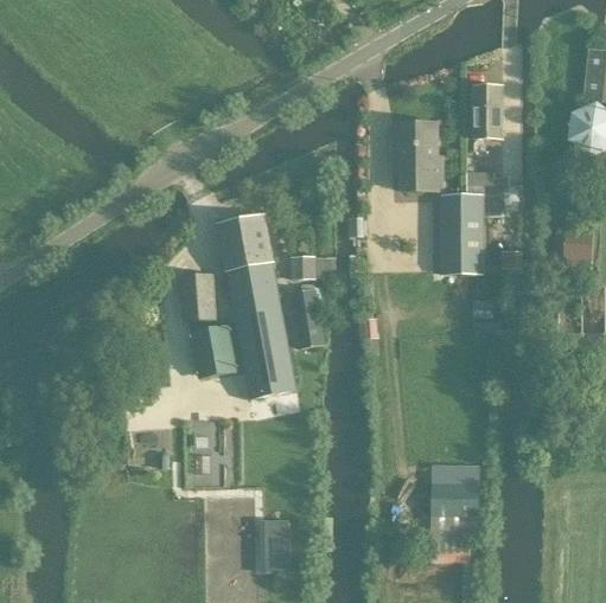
[(587,49),(582,98),(588,98),(605,100),(605,49),(592,49),(587,49)]
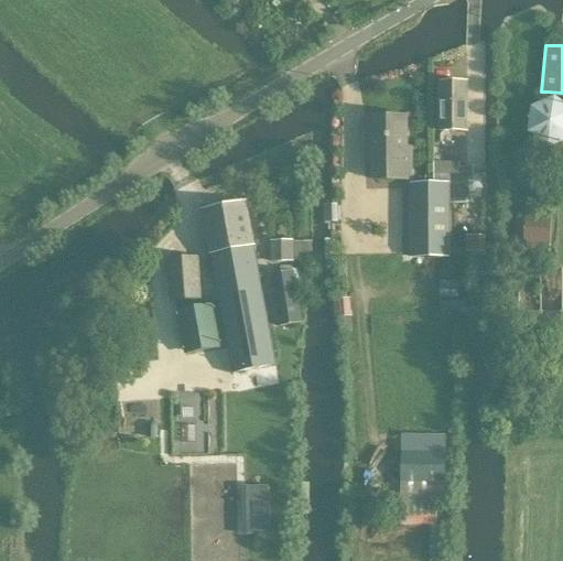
[(467,128),(467,79),(441,79),(442,129),(467,128)]
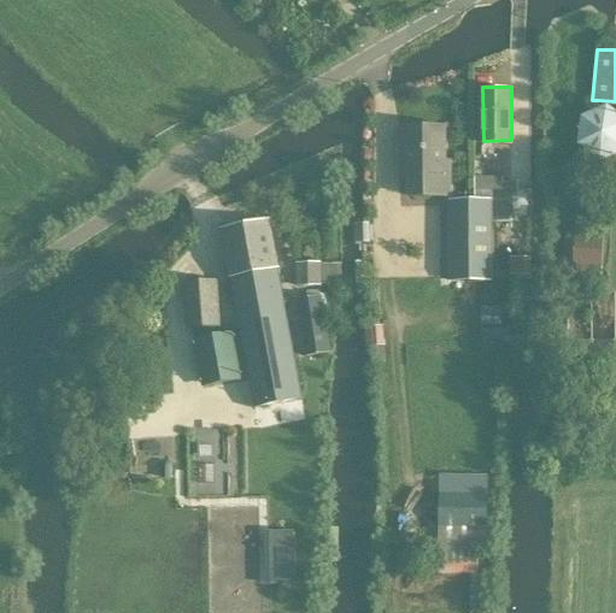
[(615,110),(606,104),(580,115),(576,142),(599,158),(615,151),(615,110)]
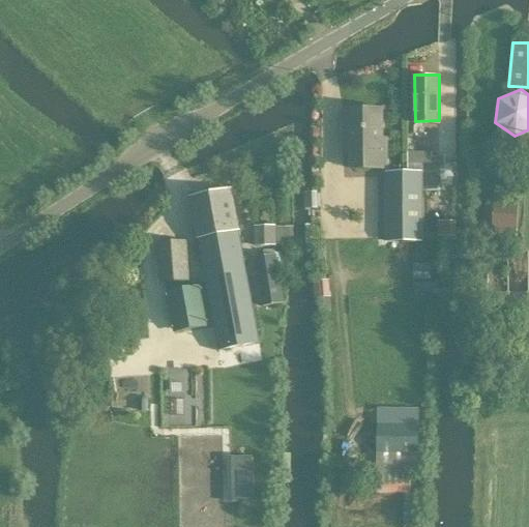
[(354,163),(386,164),(387,135),(383,135),(384,106),(345,105),(345,139),(354,139),(354,163)]
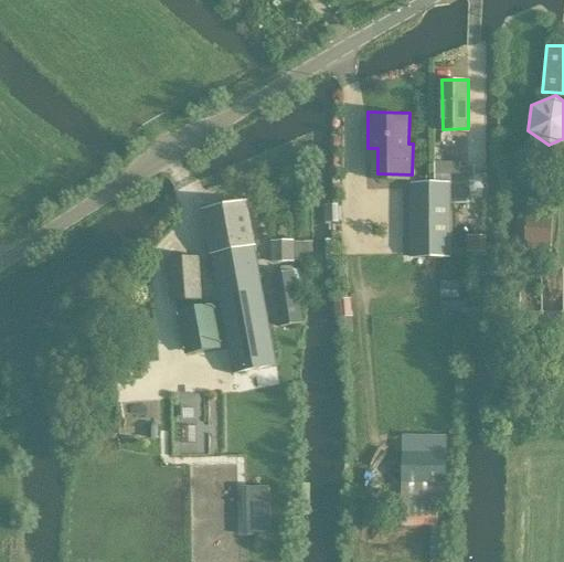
[(413,200),(410,200),(411,255),(450,254),(449,182),(413,182),(413,200)]
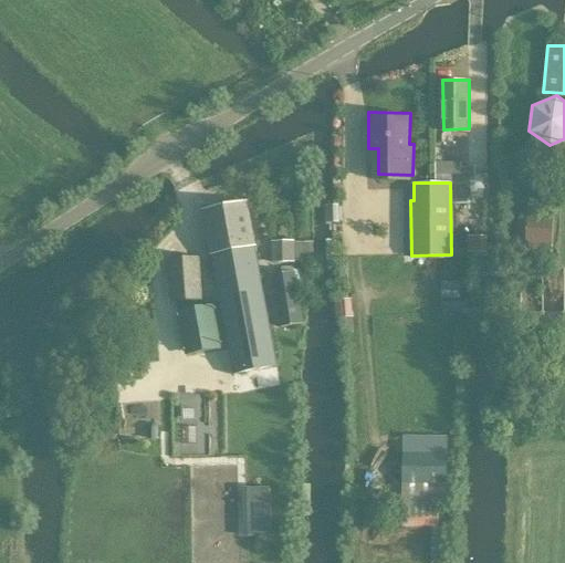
[(205,209),(219,289),(261,281),(246,201),(205,209)]
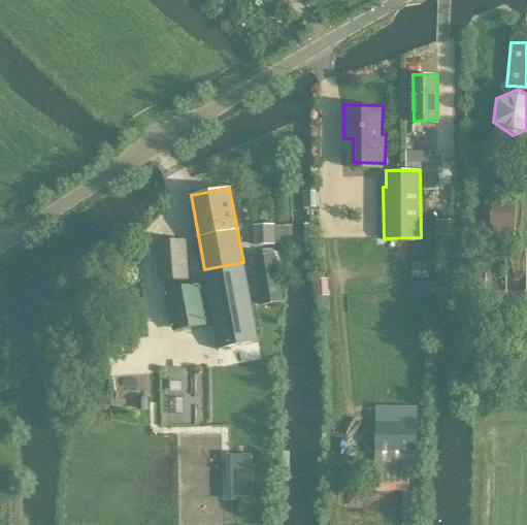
[(483,242),(514,243),(516,200),(484,199),(483,242)]
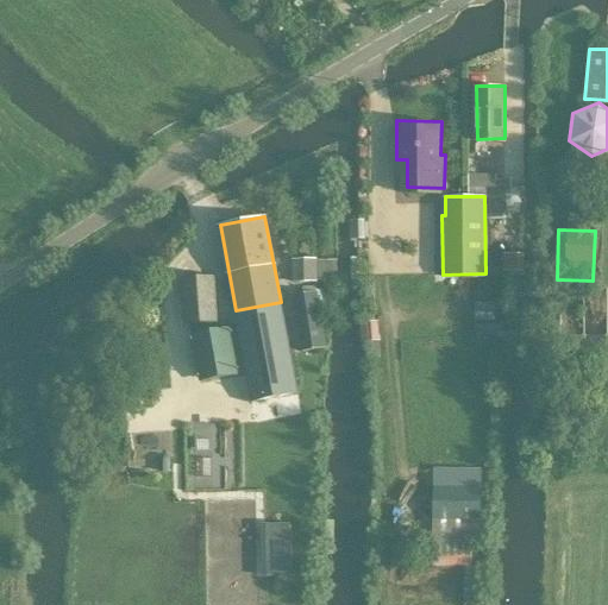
[(314,257),(293,257),(294,281),(315,281),(315,278),(334,278),(334,259),(314,260),(314,257)]
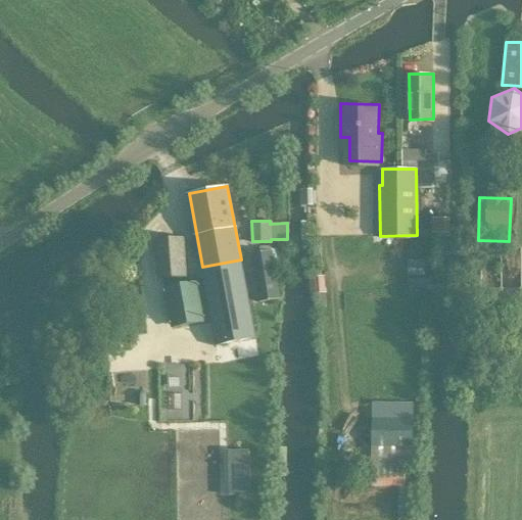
[(159,276),(186,275),(183,236),(157,238),(159,276)]
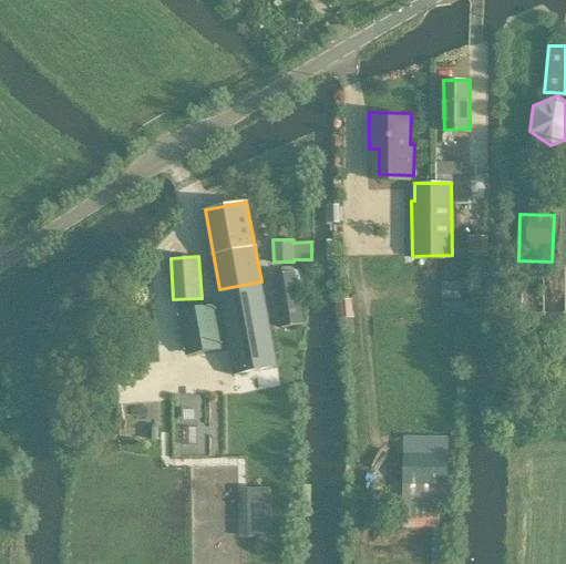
[(280,324),(302,320),(294,269),(273,273),(280,324)]
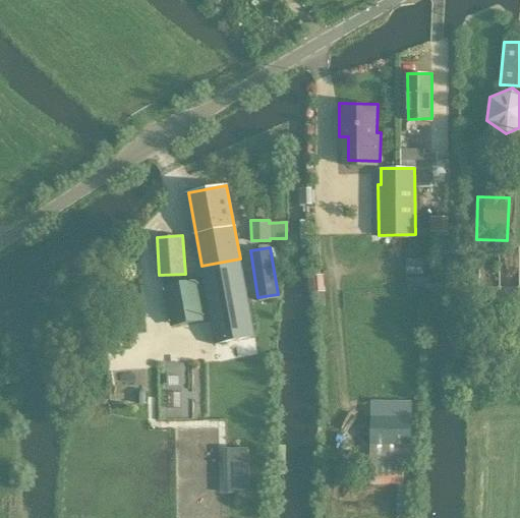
[(253,332),(240,259),(201,266),(216,339),(253,332)]
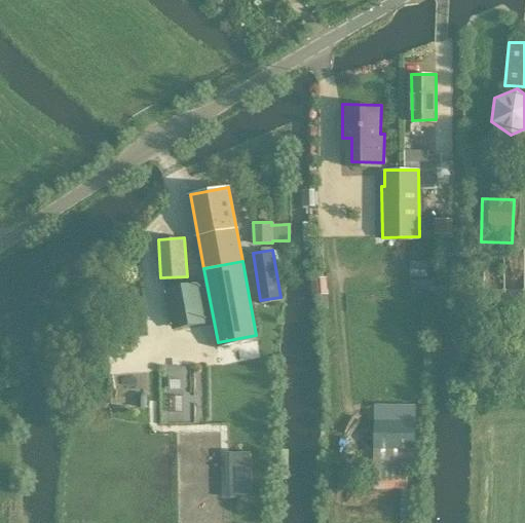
[(207,322),(198,282),(163,288),(171,328),(207,322)]
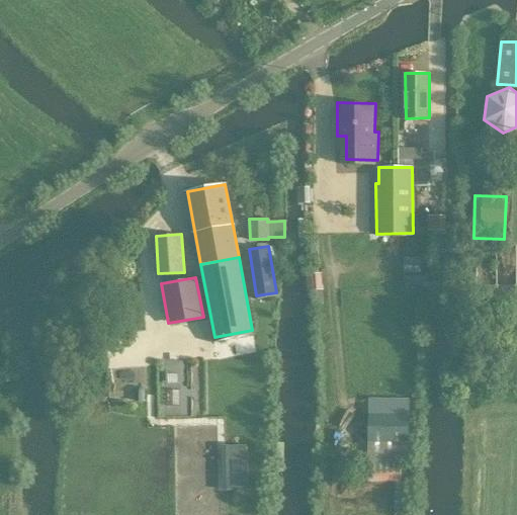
[(367,460),(363,460),(363,463),(363,481),(399,481),(399,463),(399,460),(408,460),(408,441),(408,413),(367,413),(367,440),(367,460)]
